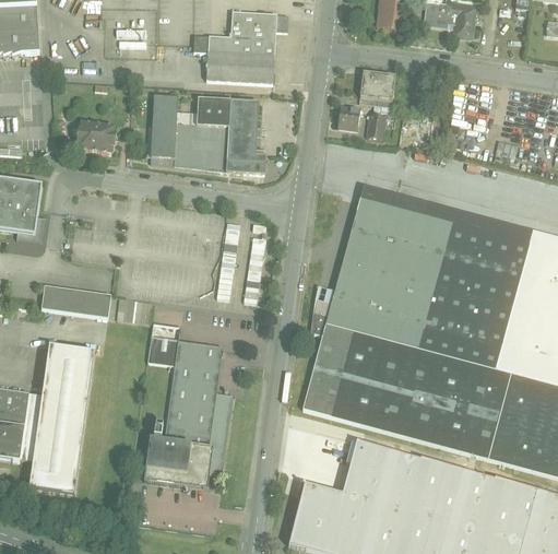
[(0,0),(0,9),(36,7),(35,0),(0,0)]
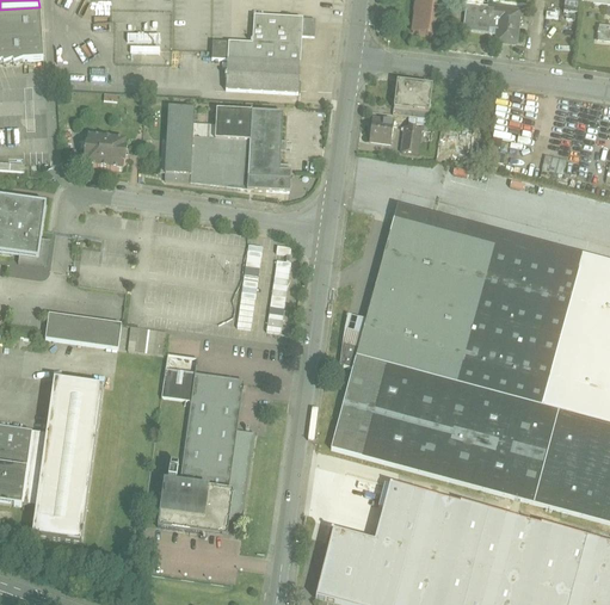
[(414,0),(412,26),(412,28),(426,30),(433,31),(433,30),(433,29),(437,0),(438,0),(414,0)]
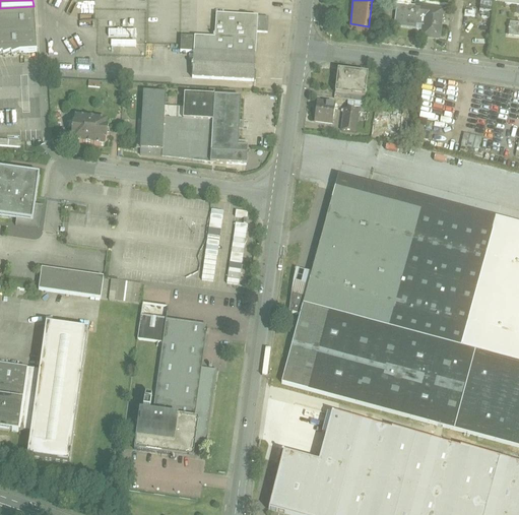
[(414,3),(396,0),(394,22),(415,25),(415,21),(423,22),(425,13),(413,12),(414,3)]
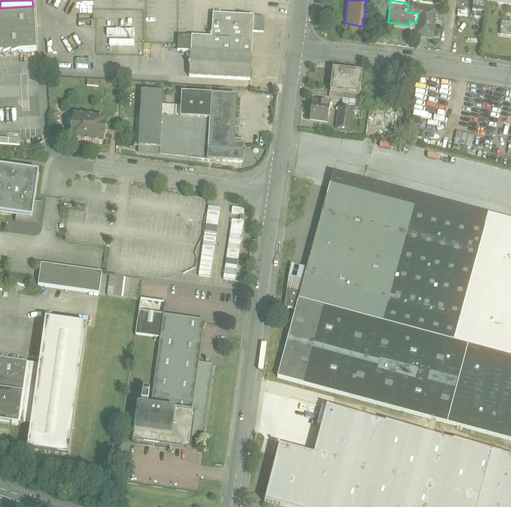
[(472,0),(472,7),(483,8),(484,0),(472,0)]
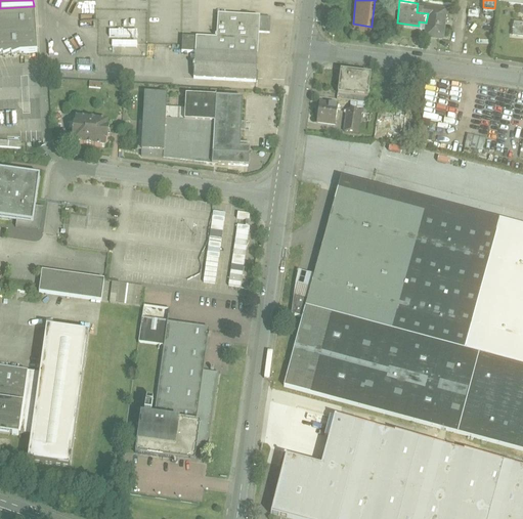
[(445,6),(418,3),(417,12),(428,13),(426,23),(425,33),(441,35),(445,6)]
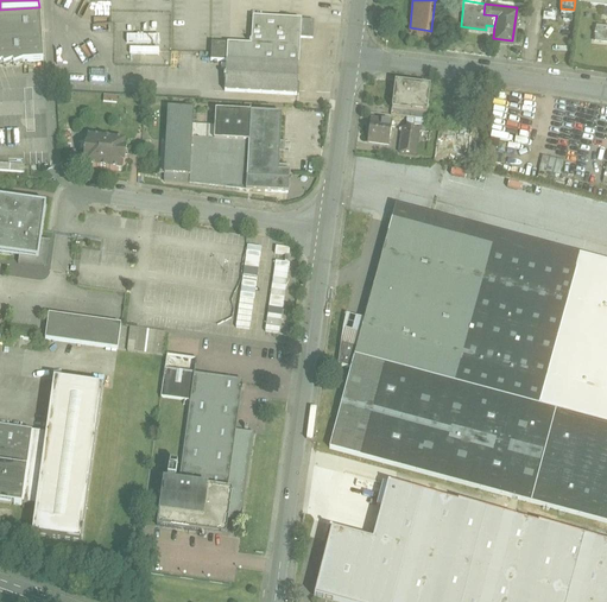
[(39,7),(0,10),(0,58),(2,58),(2,61),(12,57),(13,59),(23,57),(43,56),(39,7)]
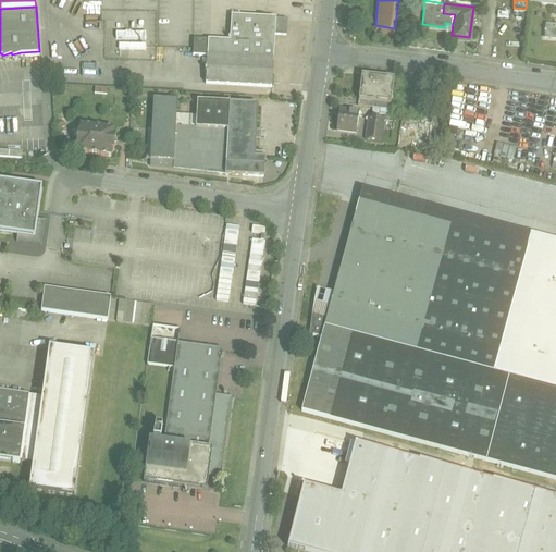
[(275,13),(232,11),(230,34),(229,34),(229,35),(230,35),(230,37),(193,35),(192,51),(207,52),(272,57),(274,29),(275,13)]
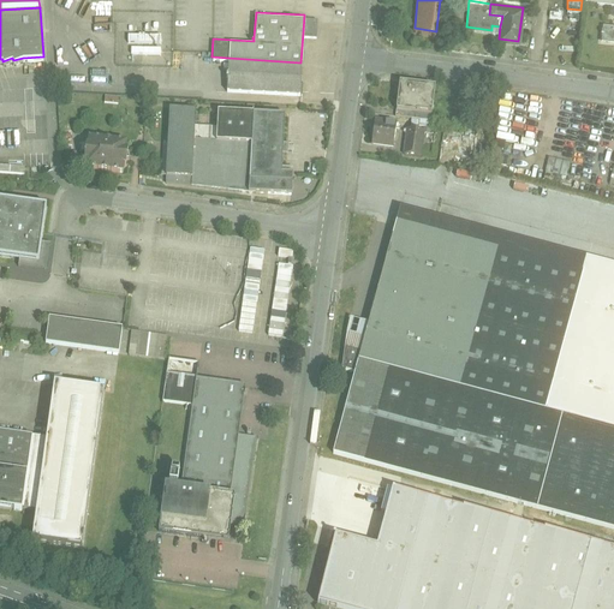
[(316,16),(304,15),(303,33),(315,34),(316,16)]
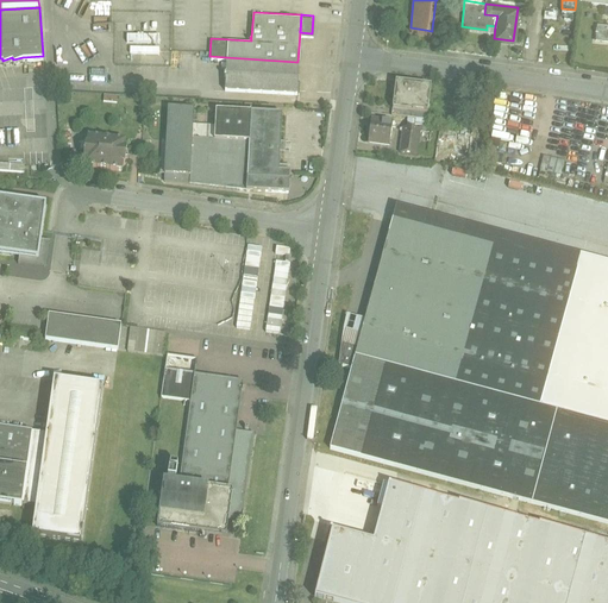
[(607,23),(596,22),(596,26),(595,26),(595,29),(596,29),(595,36),(607,36),(607,23)]
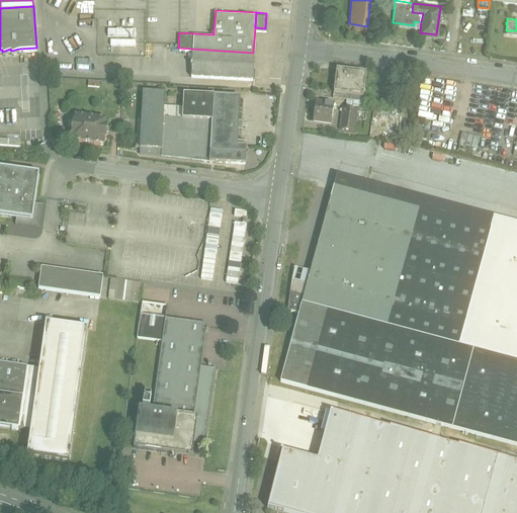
[(253,53),(192,49),(191,60),(190,60),(190,62),(191,62),(190,73),(252,77),(253,53)]
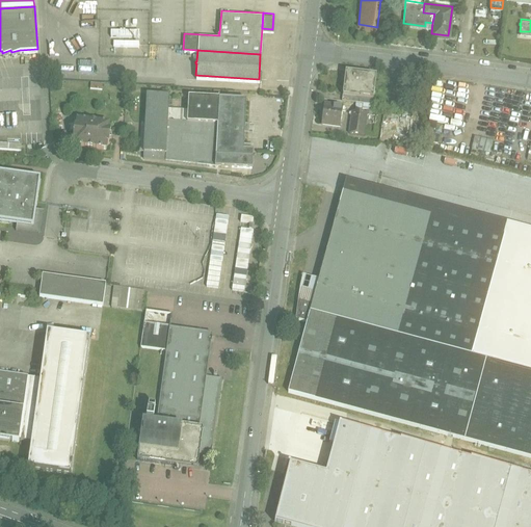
[(375,72),(345,68),(343,90),(373,95),(375,72)]
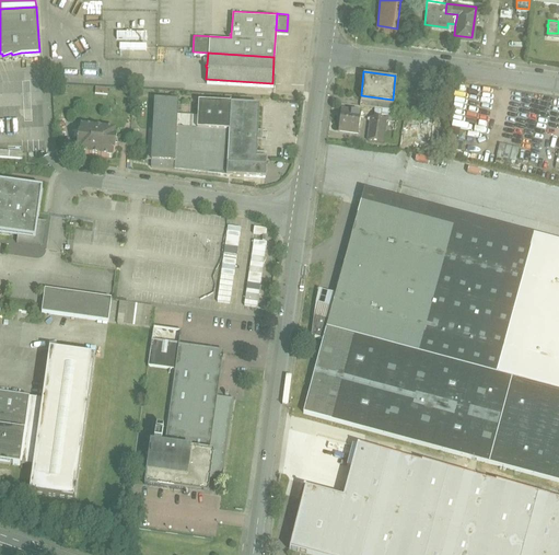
[(176,95),(154,94),(151,162),(225,171),(265,173),(266,153),(256,153),(257,134),(260,134),(261,127),(257,127),(259,101),(244,100),(198,96),(197,111),(177,110),(177,95),(176,95)]
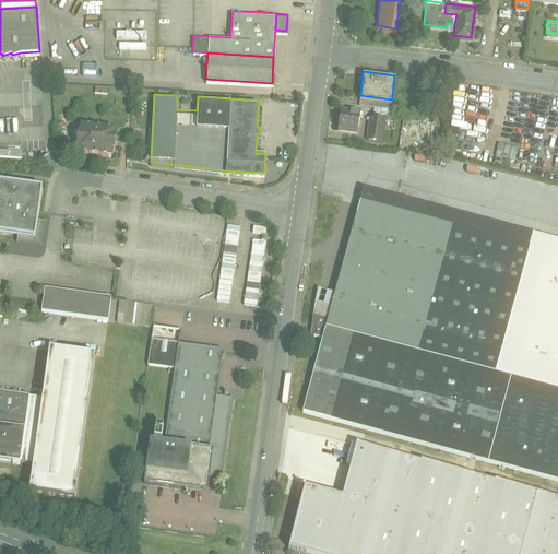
[(359,107),(346,105),(346,109),(340,108),(337,126),(356,129),(359,107)]
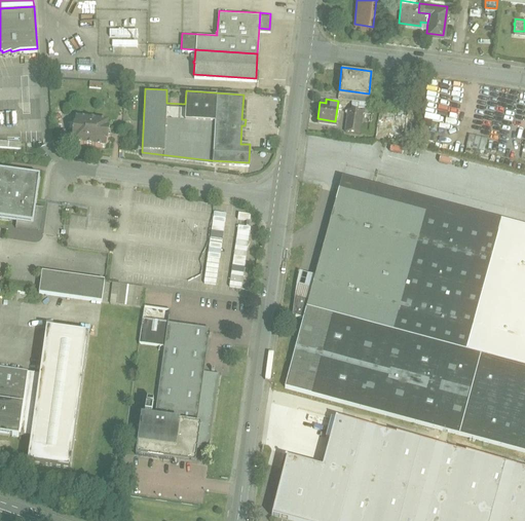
[(362,108),(348,106),(345,127),(359,129),(362,108)]
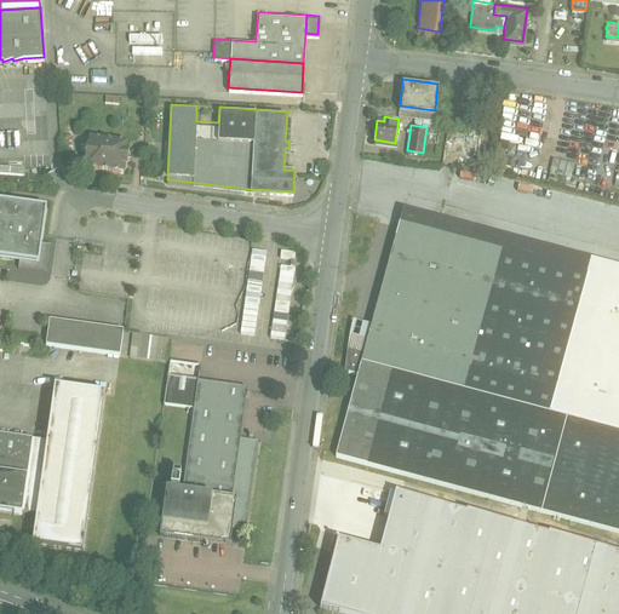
[(127,139),(78,133),(76,147),(85,148),(84,156),(86,158),(85,165),(124,170),(125,161),(126,162),(127,158),(130,158),(130,151),(127,151),(129,147),(126,147),(127,139)]
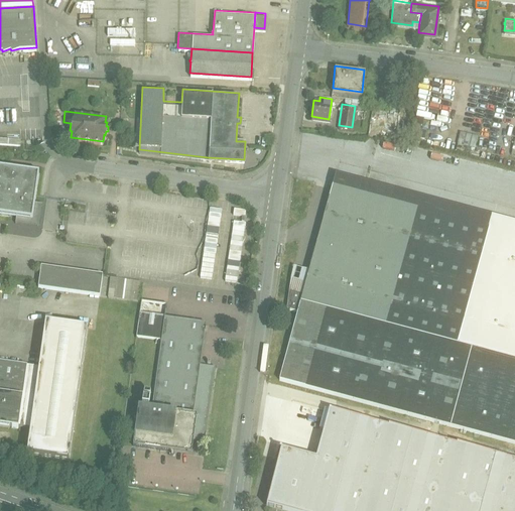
[(468,143),(474,145),(476,132),(457,129),(454,147),(467,150),(468,143)]
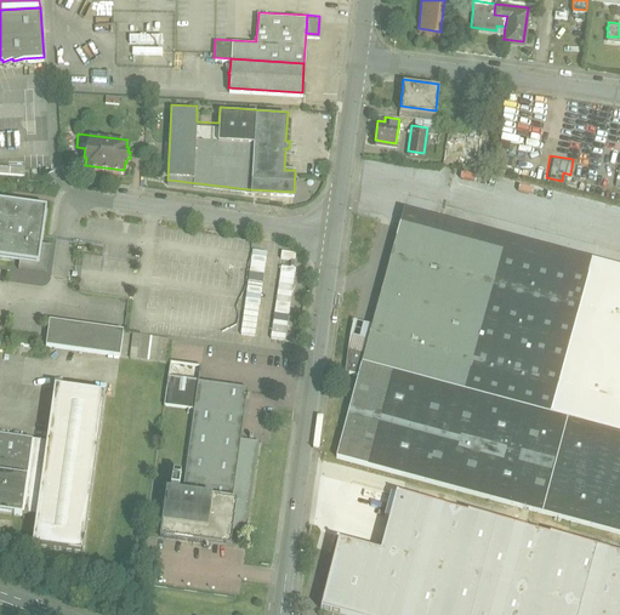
[(24,164),(0,160),(0,168),(23,171),(24,164)]
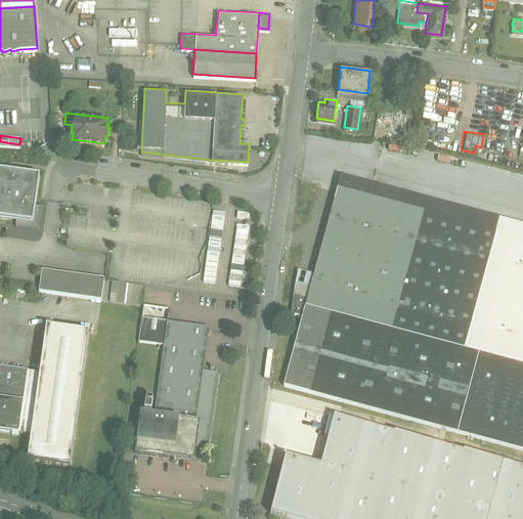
[(88,330),(46,323),(39,371),(27,369),(27,368),(0,363),(0,214),(15,217),(15,218),(14,221),(16,221),(36,224),(39,205),(39,203),(40,199),(36,199),(39,171),(0,165),(0,428),(8,429),(8,430),(18,431),(18,430),(31,432),(27,457),(70,463),(88,330)]
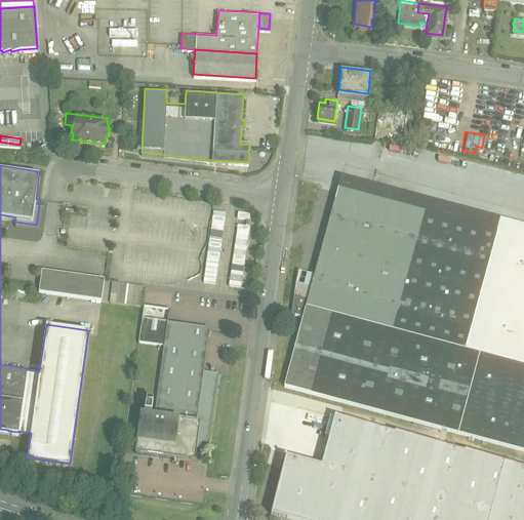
[(523,235),(336,185),(309,291),(308,294),(303,314),(284,383),(523,447),(523,235)]
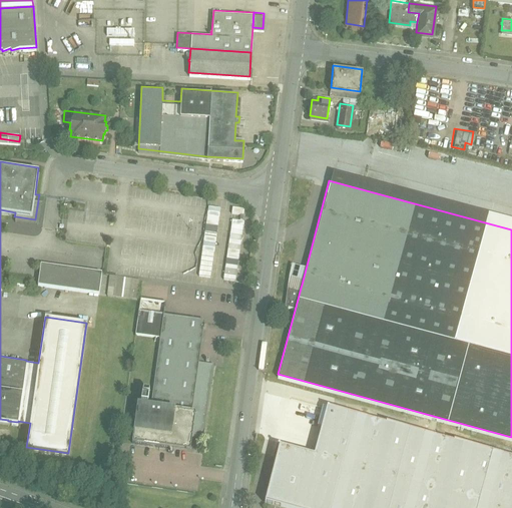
[(198,272),(210,273),(219,204),(207,202),(198,272)]
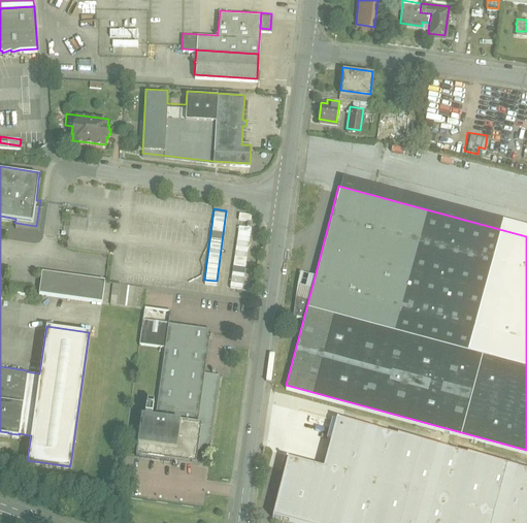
[(251,210),(238,208),(237,216),(251,218),(251,210)]
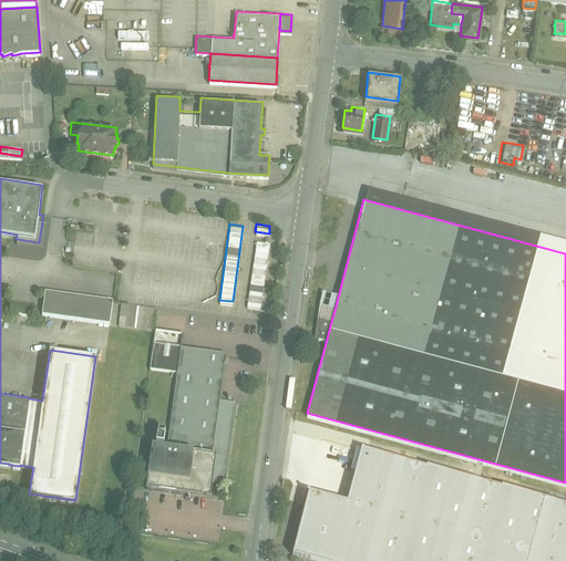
[(268,240),(255,238),(247,303),(259,305),(268,240)]
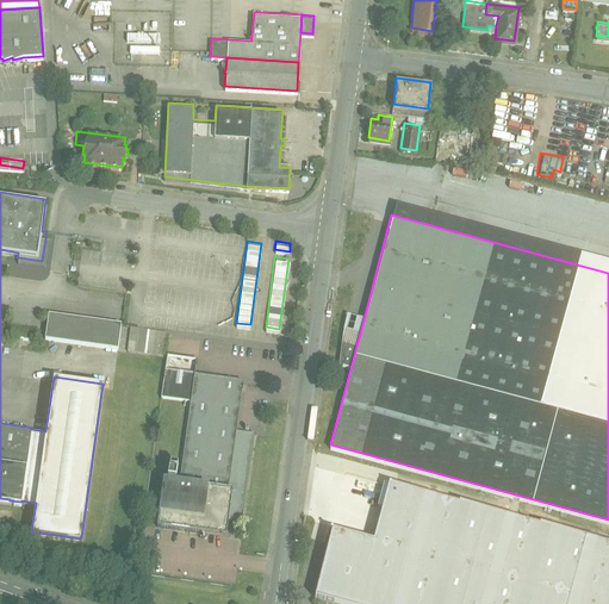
[(122,319),(49,309),(45,334),(118,344),(122,319)]
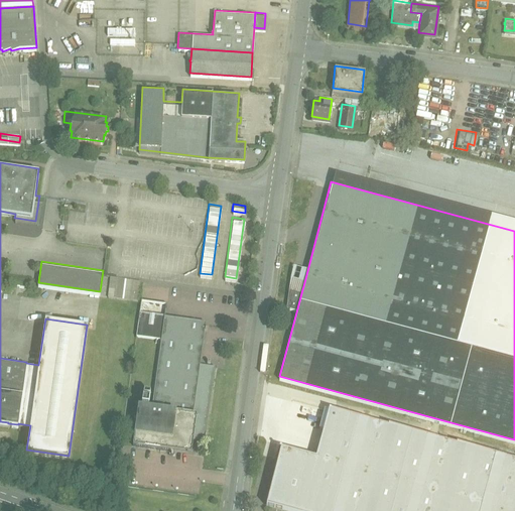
[(136,297),(139,278),(108,272),(105,292),(136,297)]
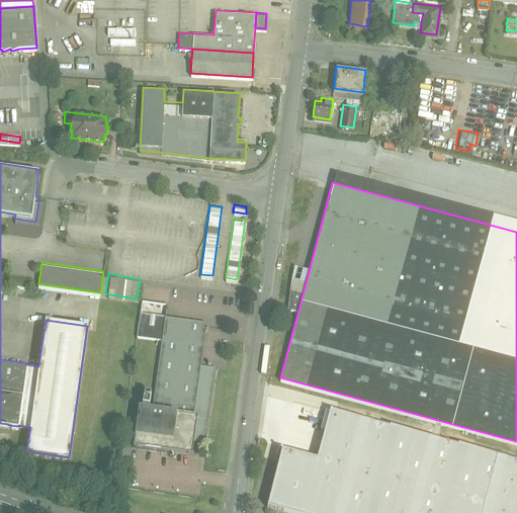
[(304,290),(289,287),(286,307),(298,310),(304,290)]
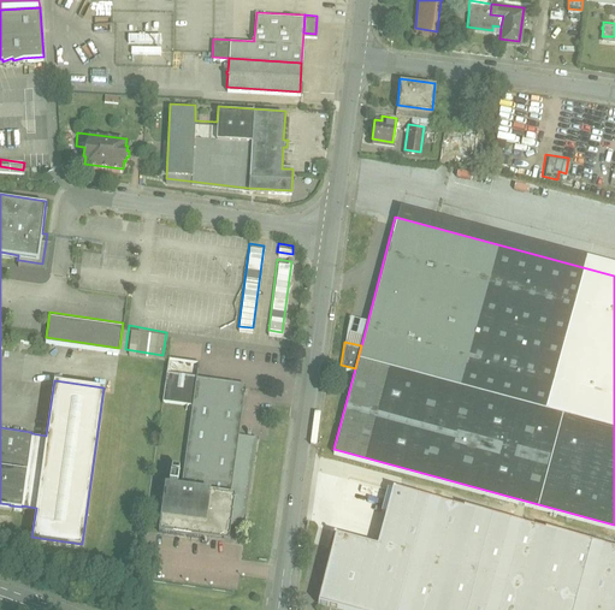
[(196,374),(197,374),(200,357),(169,354),(163,397),(193,402),(196,374)]
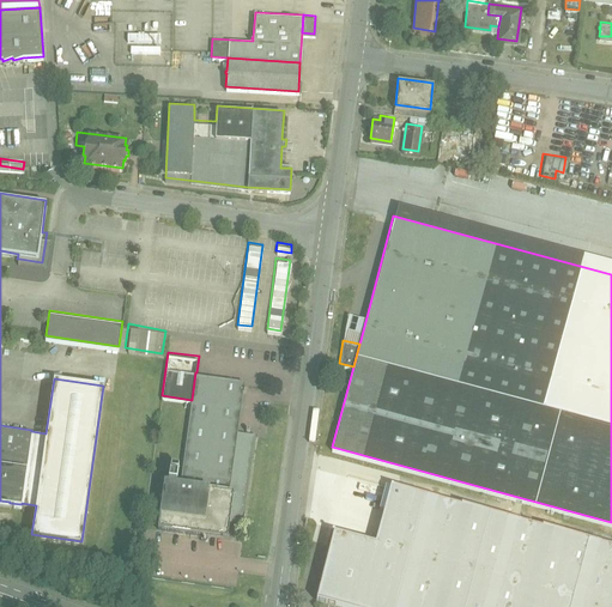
[(197,372),(195,372),(192,400),(180,485),(175,484),(179,463),(170,463),(168,484),(169,484),(163,523),(222,532),(225,507),(243,510),(255,432),(237,430),(243,378),(197,372)]
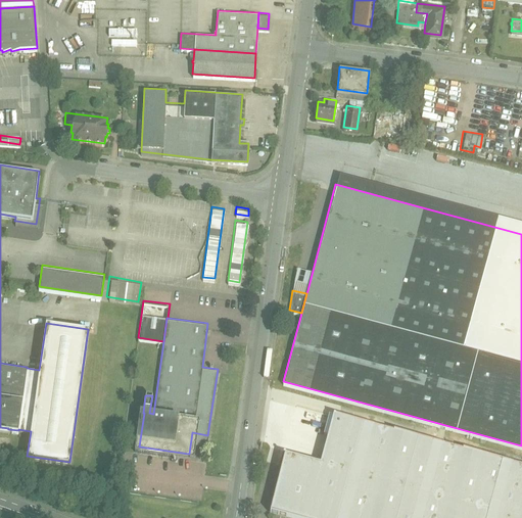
[(521,517),(521,462),(298,403),(283,453),(290,455),(277,504),(328,517),(521,517)]
